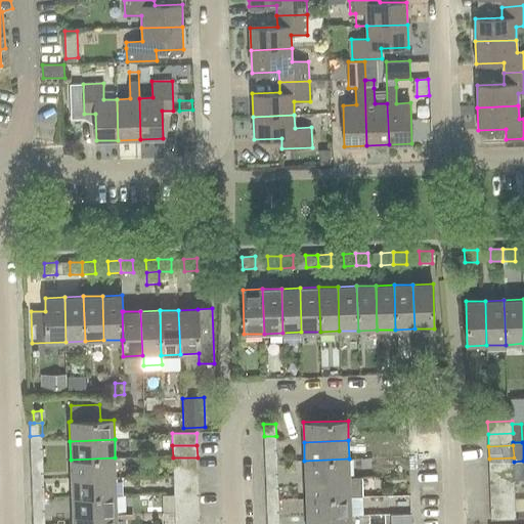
[(43,461),(43,448),(31,448),(31,462),(43,461)]
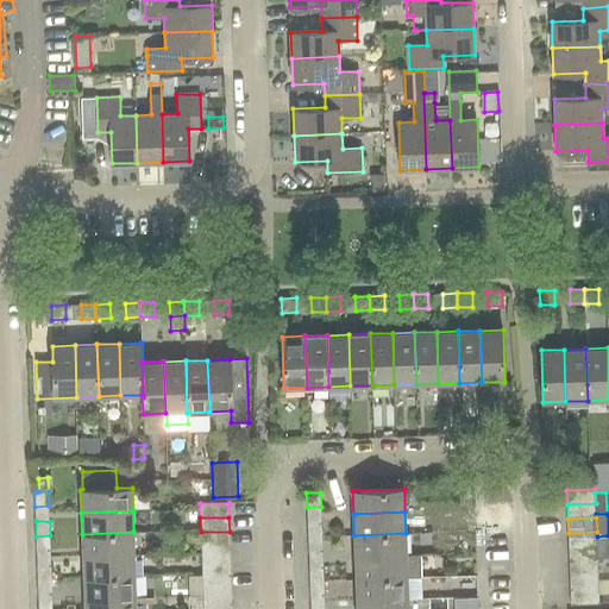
[(322,537),(321,522),(307,522),(308,537),(322,537)]
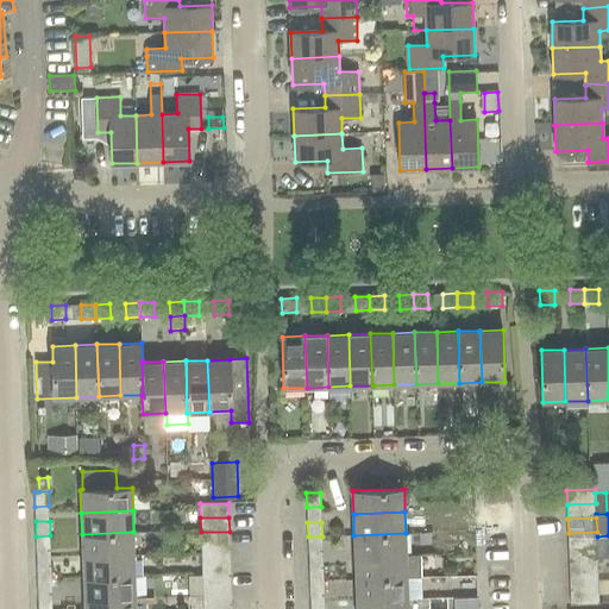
[(135,554),(133,532),(82,534),(83,556),(135,554)]
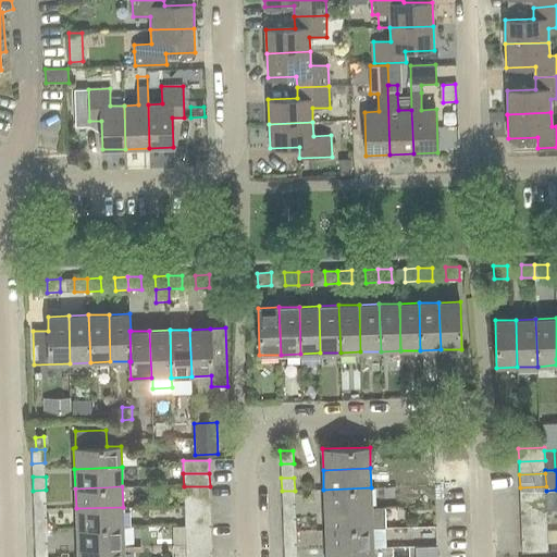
[(210,499),(210,486),(184,486),(184,499),(210,499)]
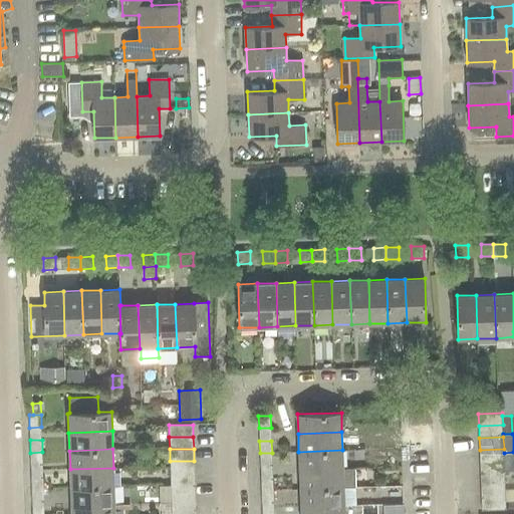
[(504,453),(504,449),(480,450),(480,462),(504,461),(504,453)]
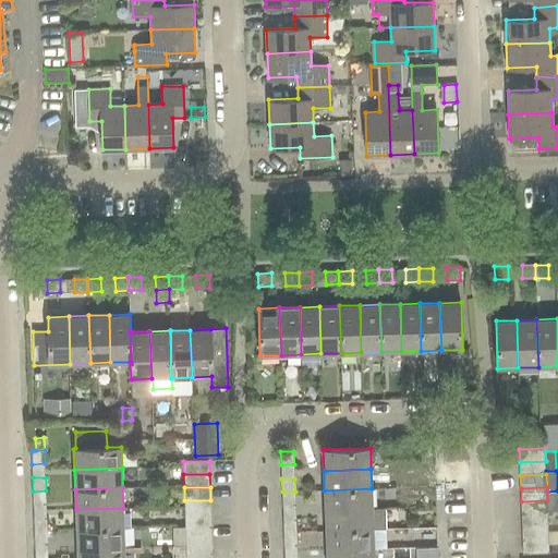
[(373,509),(373,508),(372,488),(324,490),(325,510),(373,509)]
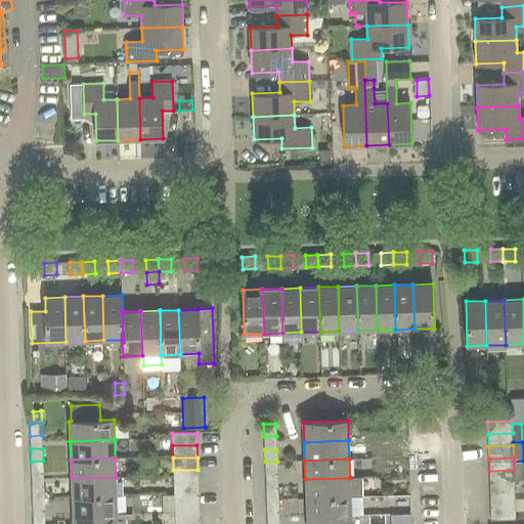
[(43,474),(43,461),(31,462),(31,474),(43,474)]
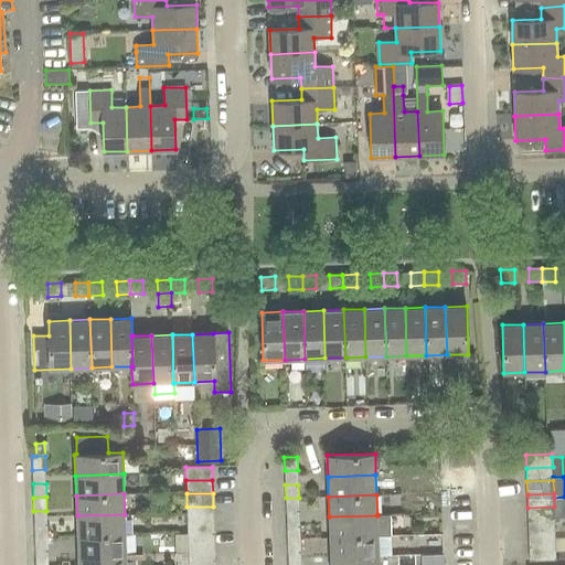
[(299,511),(299,498),(286,498),(286,512),(299,511)]
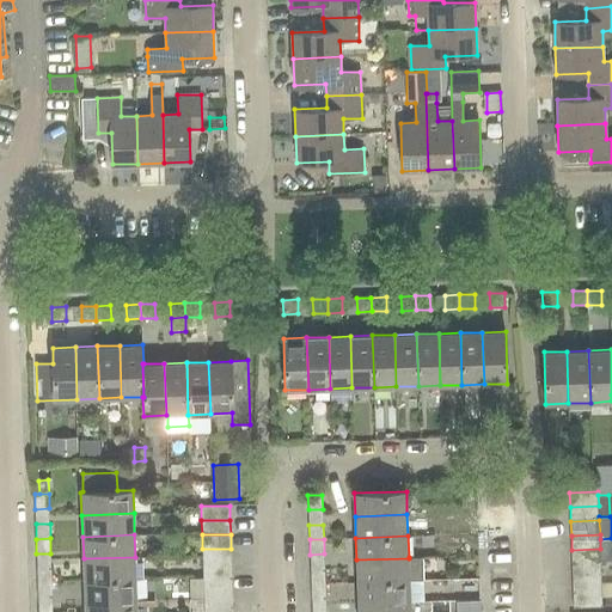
[(232,563),(231,549),(202,549),(203,563),(232,563)]
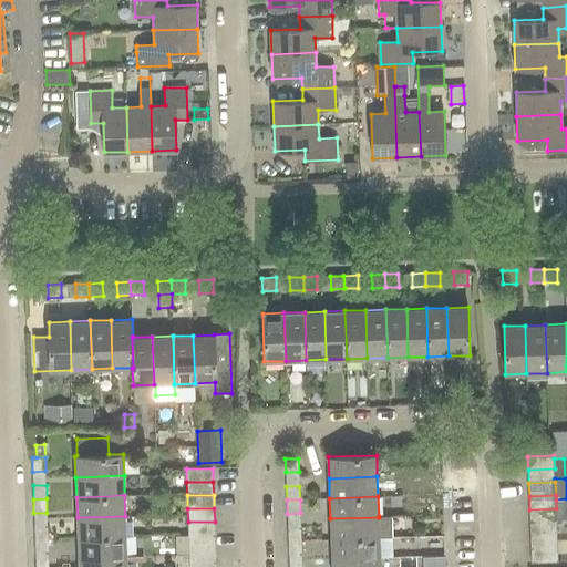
[(556,522),(556,508),(529,509),(529,523),(556,522)]
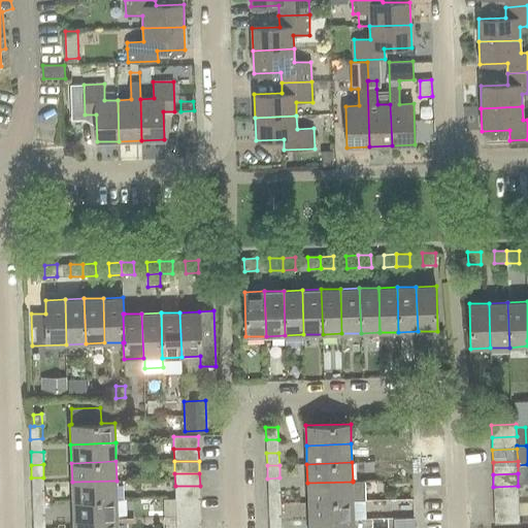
[(118,499),(117,481),(72,482),(72,501),(118,499)]
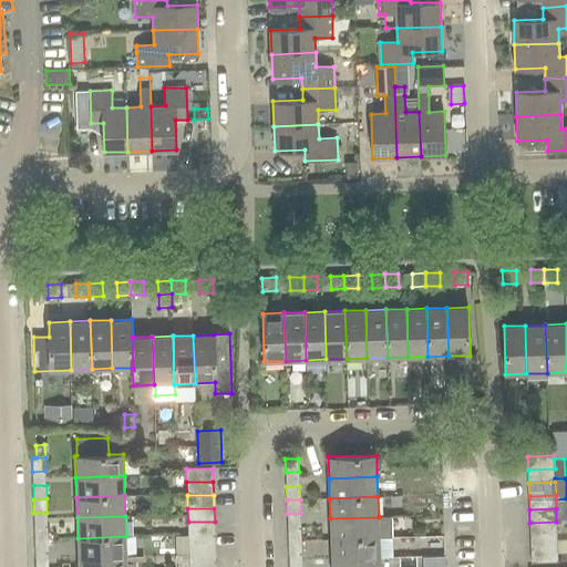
[(392,516),(379,516),(379,517),(330,518),(331,539),(380,537),(392,537),(392,516)]
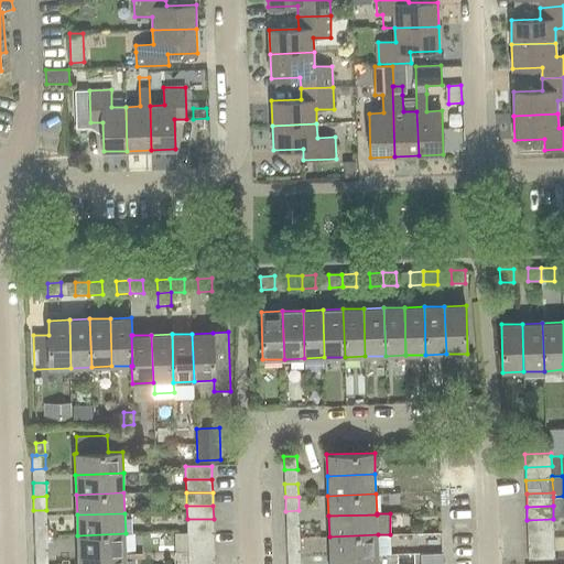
[(214,532),(214,519),(187,519),(187,532),(214,532)]
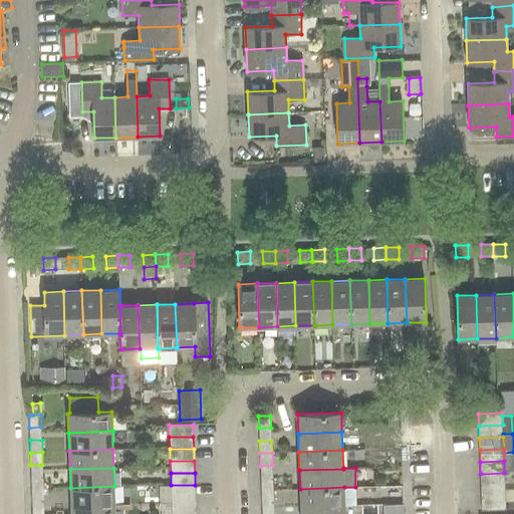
[(505,485),(504,473),(480,474),(481,486),(505,485)]
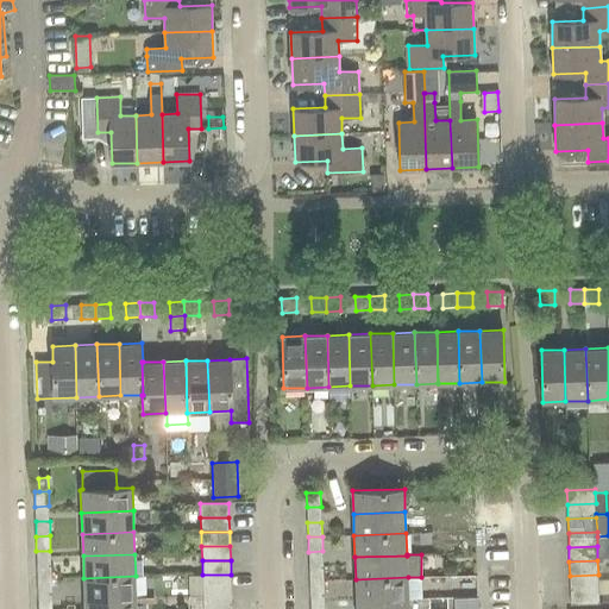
[(51,579),(51,565),(37,565),(37,579),(51,579)]
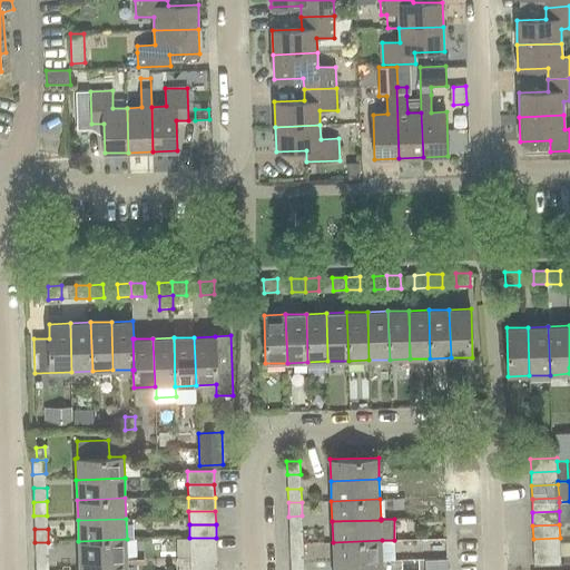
[(303,543),(303,530),(290,530),(290,543),(303,543)]
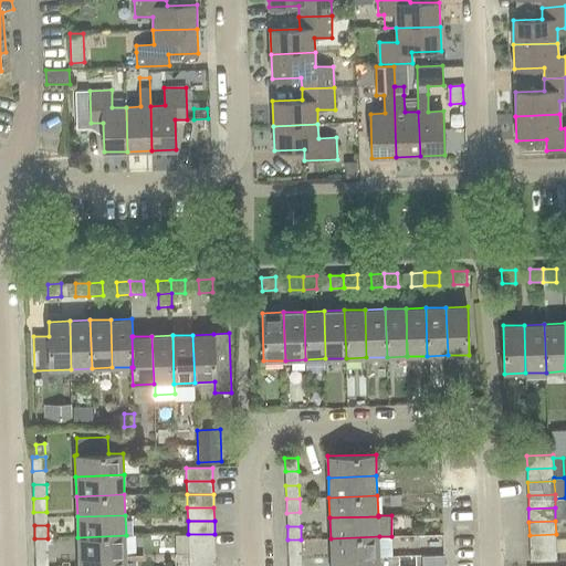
[(216,547),(215,534),(188,534),(189,547),(216,547)]
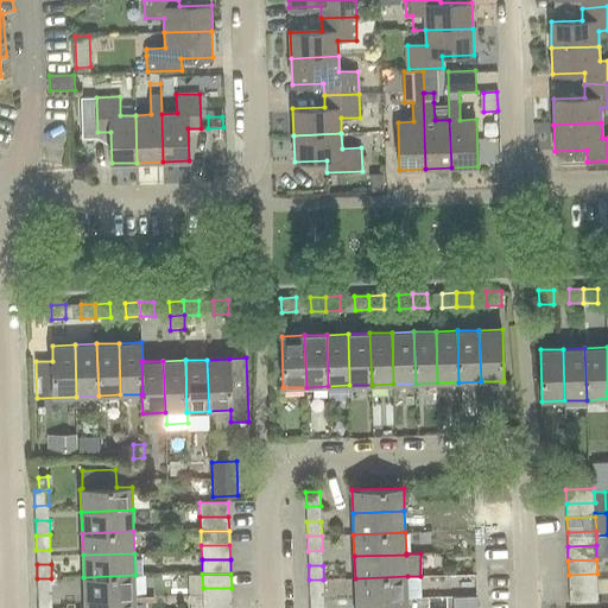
[(476,574),(464,574),(464,596),(477,595),(476,574)]
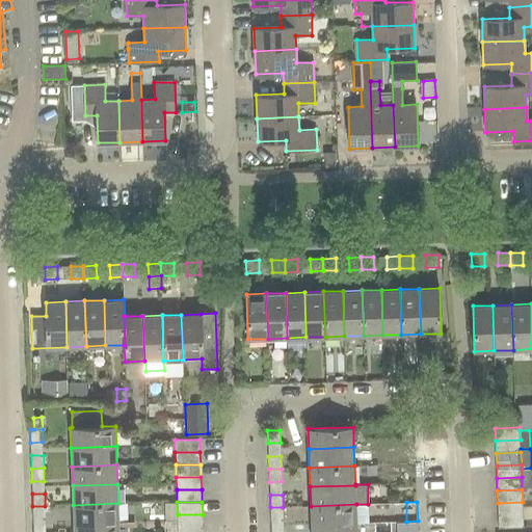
[(523,514),(523,502),(498,503),(498,515),(523,514)]
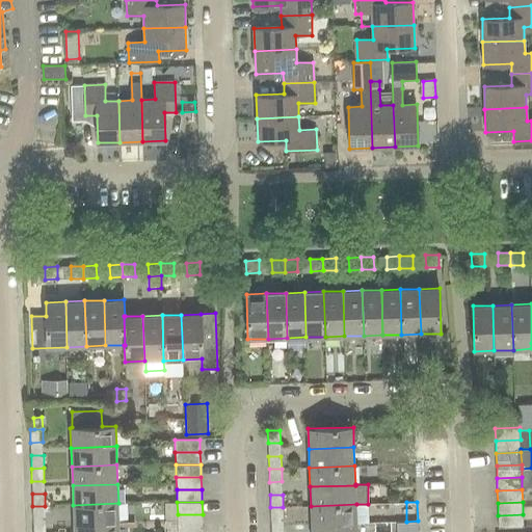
[(120,523),(118,503),(73,505),(74,524),(120,523)]
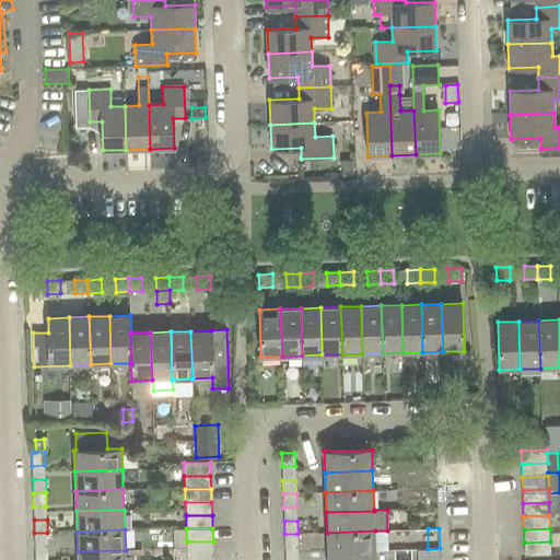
[(375,551),(375,531),(327,533),(328,552),(375,551)]
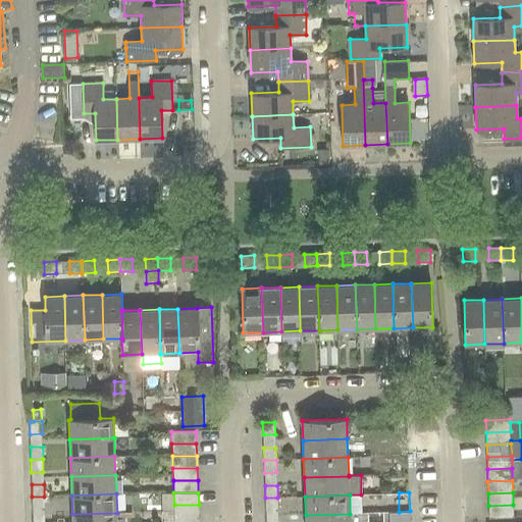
[(45,509),(44,497),(32,497),(33,510),(45,509)]
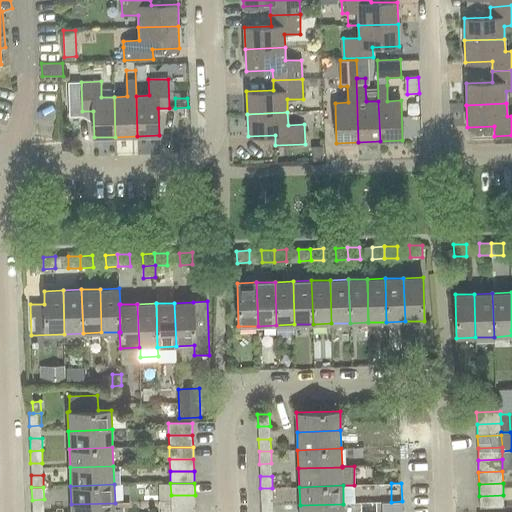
[(273,500),(272,488),(260,488),(261,501),(273,500)]
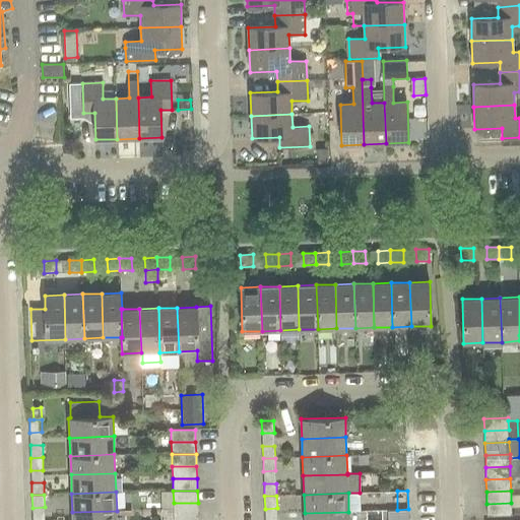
[(198,515),(198,503),(174,503),(174,515),(198,515)]
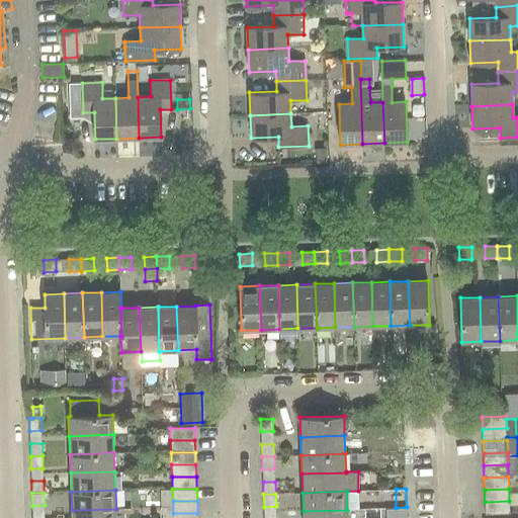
[(510,513),(509,501),(485,502),(486,514),(510,513)]
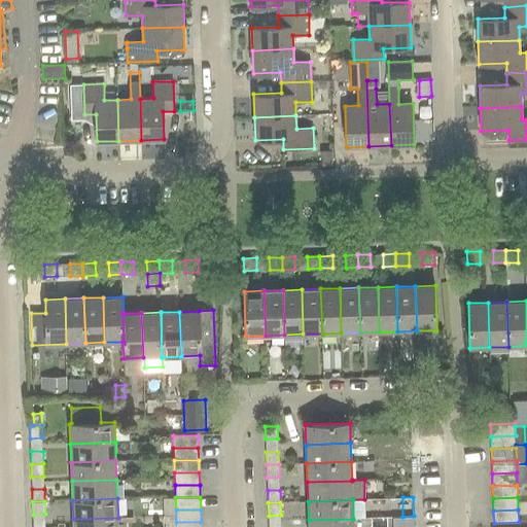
[(402,517),(399,517),(399,526),(414,526),(414,516),(402,517)]
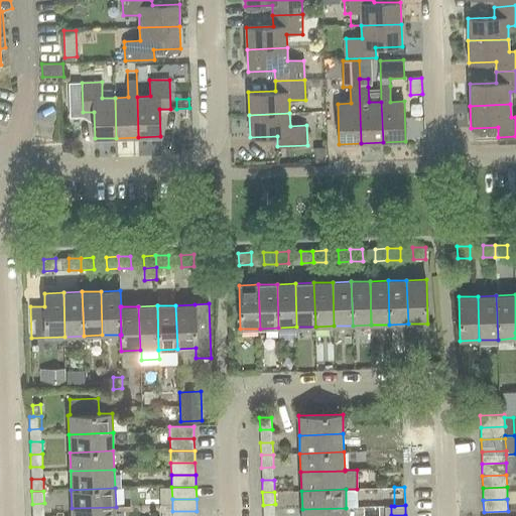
[(115,515),(116,512),(116,507),(72,508),(72,515),(115,515)]
